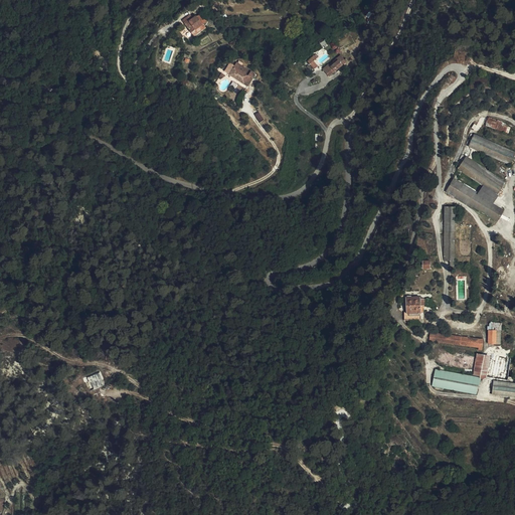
[(194,15),(200,23),(203,20),(198,13),(194,15)]
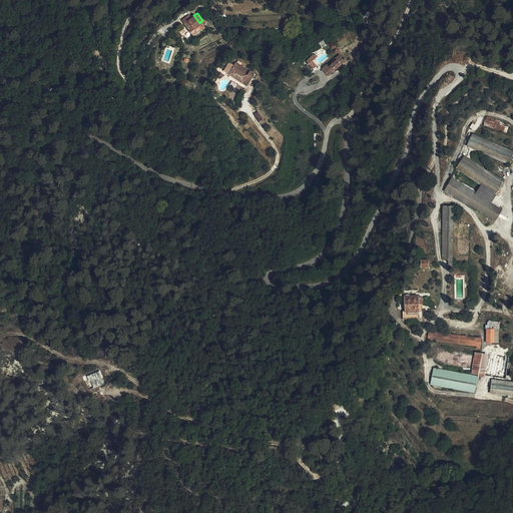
[(187,32),(199,24),(199,23),(193,15),(193,14),(188,18),(185,20),(183,18),(179,21),(187,32)]
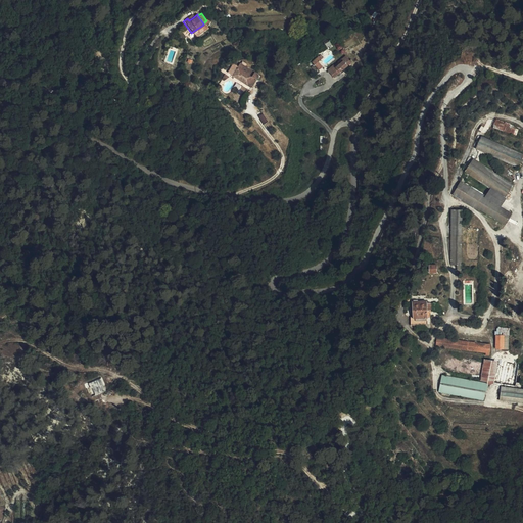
[(193,35),(205,27),(203,25),(191,33),(193,35)]
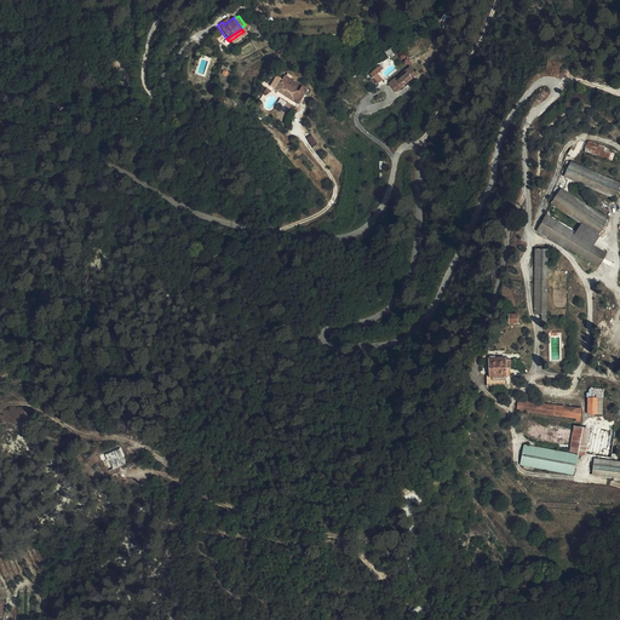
[(389,73),(378,81),(383,89),(399,76),(401,79),(406,75),(396,63),(386,70),(389,73)]
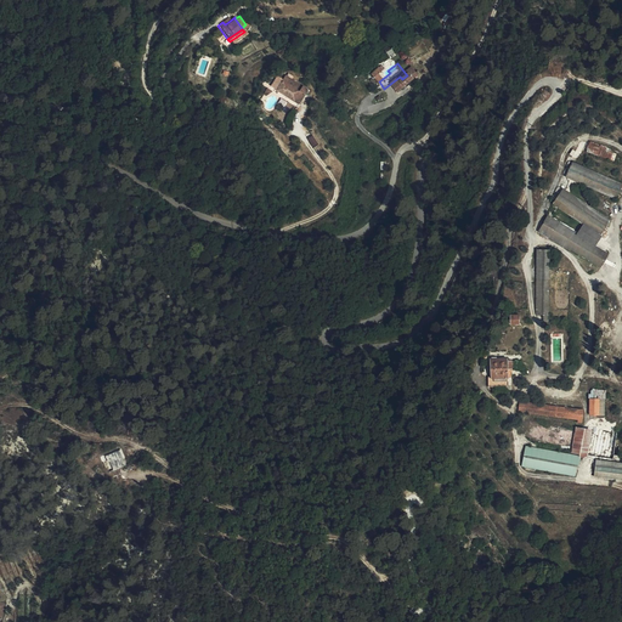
[(375,78),(379,82),(390,73),(388,71),(384,73),(384,72),(375,78)]
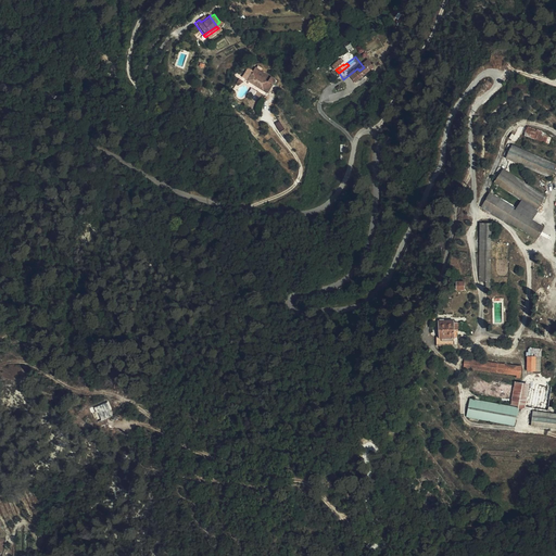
[(256,91),(265,83),(256,74),(258,71),(255,66),(244,77),(256,91)]
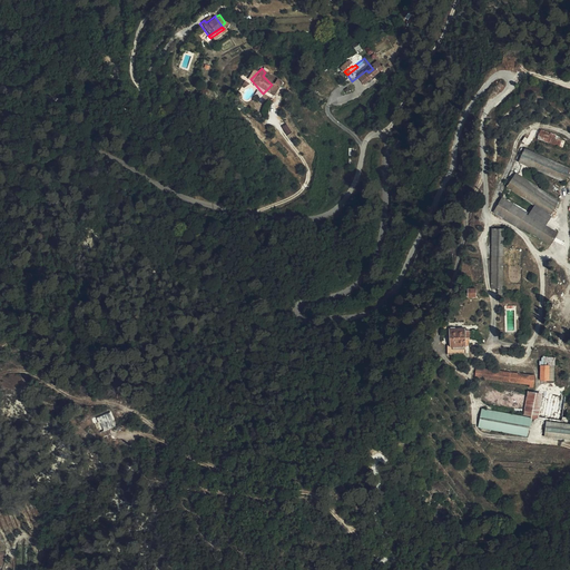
[(274,88),(272,85),(263,94),(266,96),(274,88)]
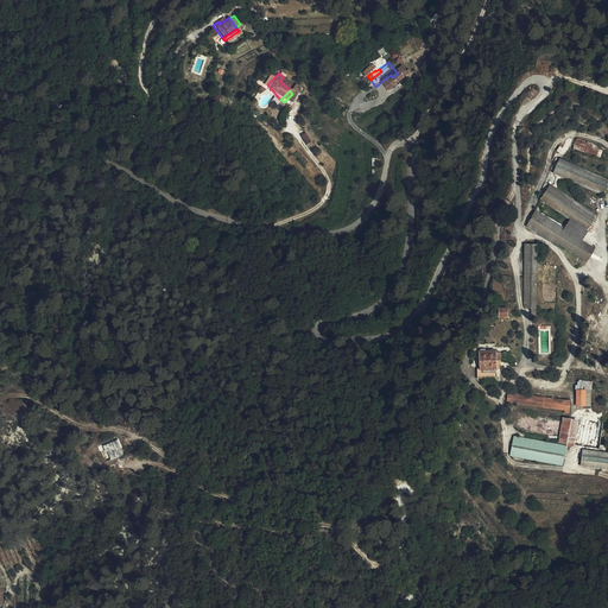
[(577,137),(574,147),(601,157),(603,150),(597,149),(599,145),(577,137)]
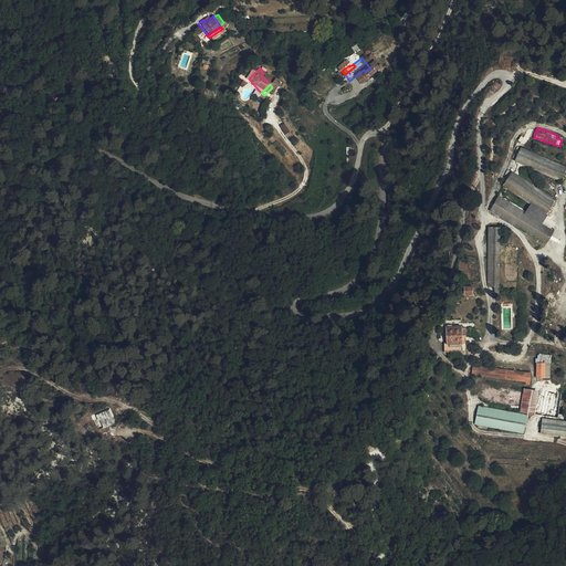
[(565,181),(565,178),(565,166),(530,145),(523,156),(544,169),(547,170),(565,181)]
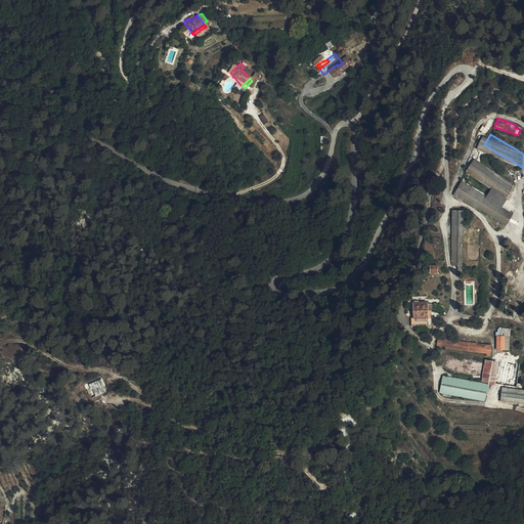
[(511,192),(514,188),(516,187),(484,160),(477,168),(507,193),(505,197),(510,201),(514,195),(511,192)]
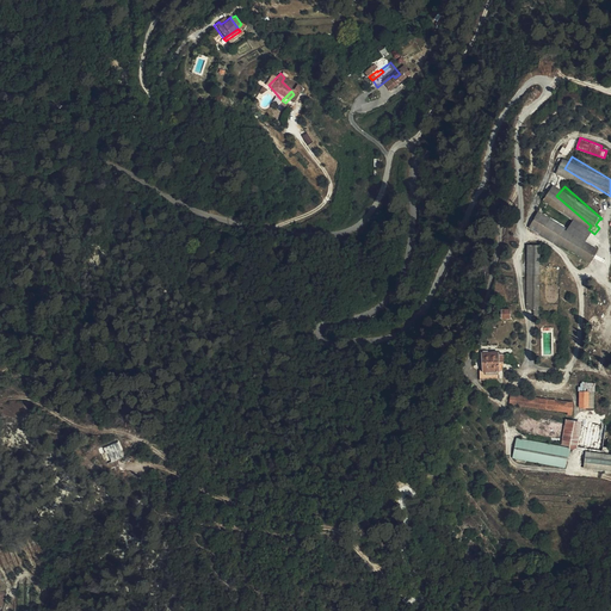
[(538,223),(542,226),(551,215),(548,211),(538,223)]
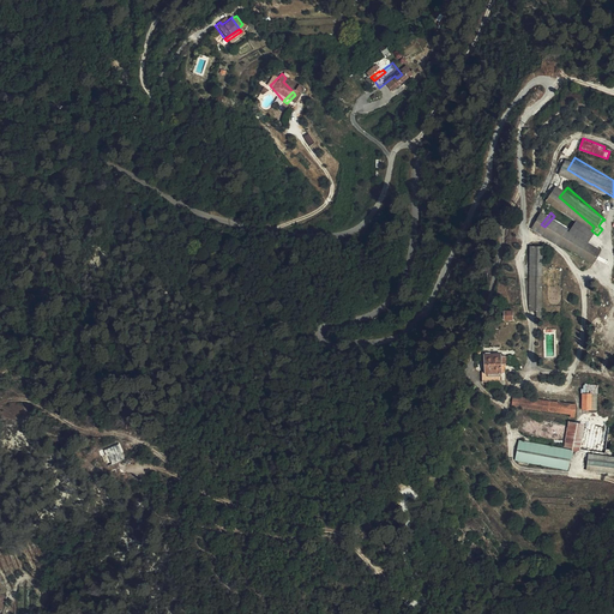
[(554,216),(545,227),(591,262),(594,258),(596,254),(600,251),(572,229),(576,226),(569,221),(566,224),(554,216)]
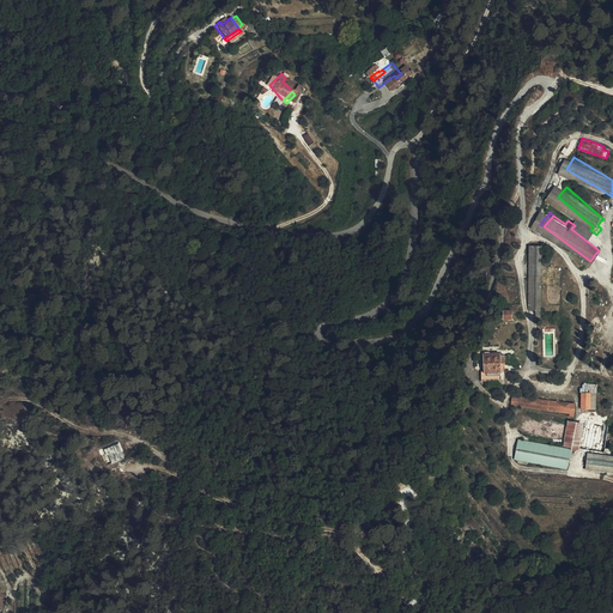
[(539,242),(527,238),(526,271),(538,271),(539,242)]
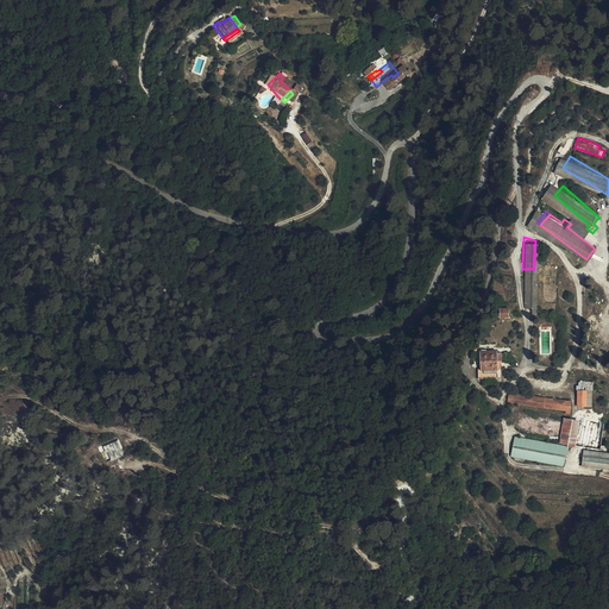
[(534,269),(522,269),(521,301),(523,301),(534,297),(534,269)]
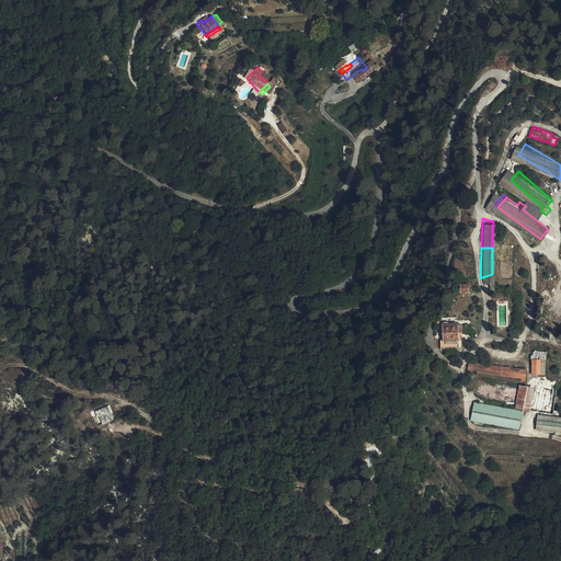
[(455,321),(437,323),(438,331),(437,331),(437,335),(435,335),(436,346),(453,344),(453,340),(456,340),(455,321)]
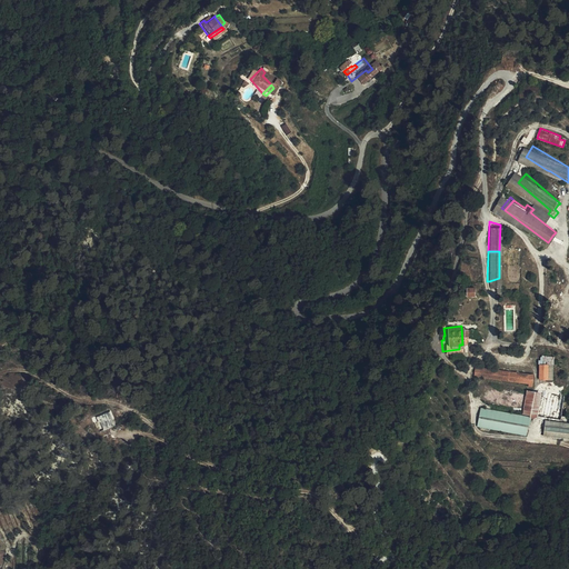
[(540,363),(549,363),(549,379),(553,379),(553,356),(540,356),(540,363)]
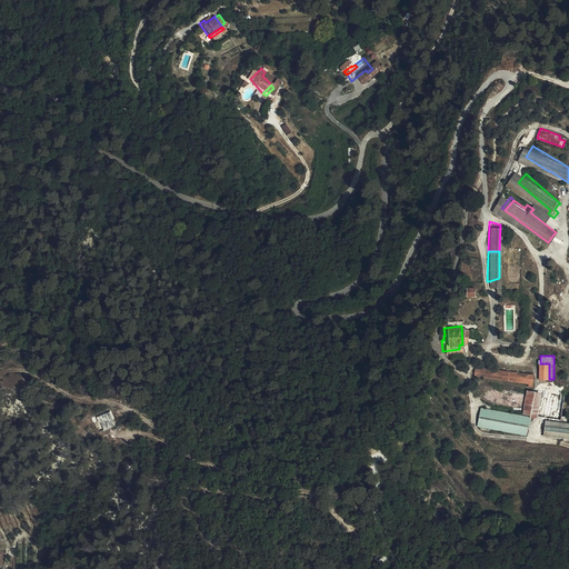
[(467,372),(473,373),(476,371),(487,371),(487,367),(469,363),(467,372)]
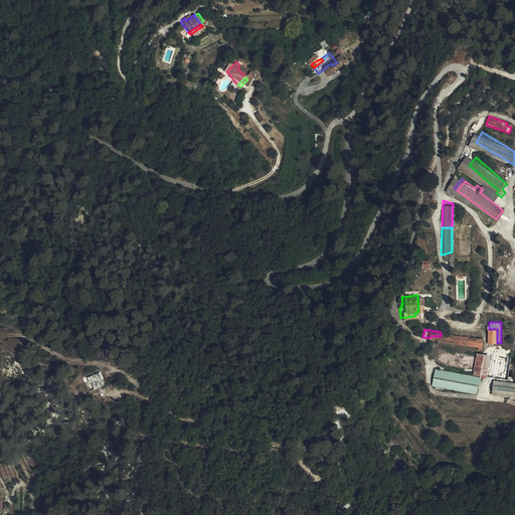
[(490,330),(482,329),(482,344),(490,344),(490,330)]
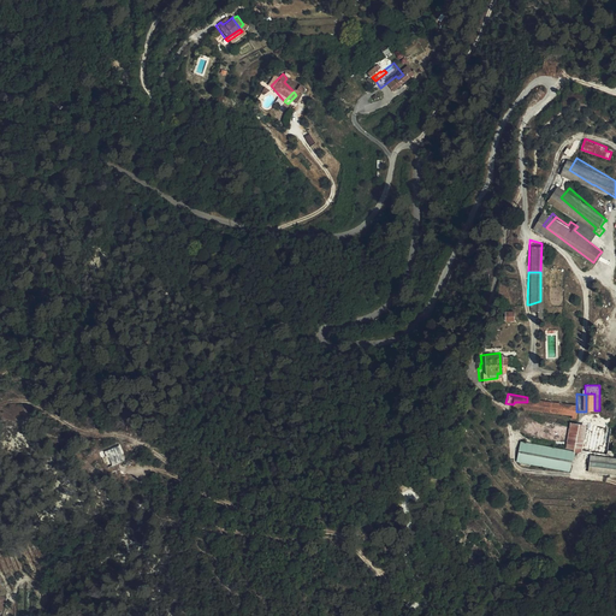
[(515,402),(513,404),(563,414),(563,418),(568,418),(570,404),(527,397),(527,402),(515,402)]
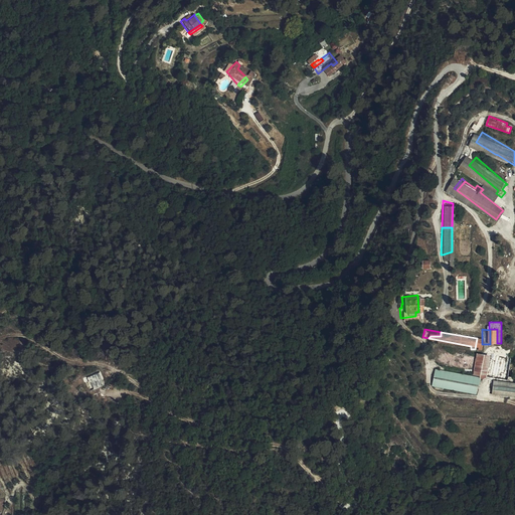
[(469,360),(466,376),(472,377),(479,379),(483,363),(469,360)]
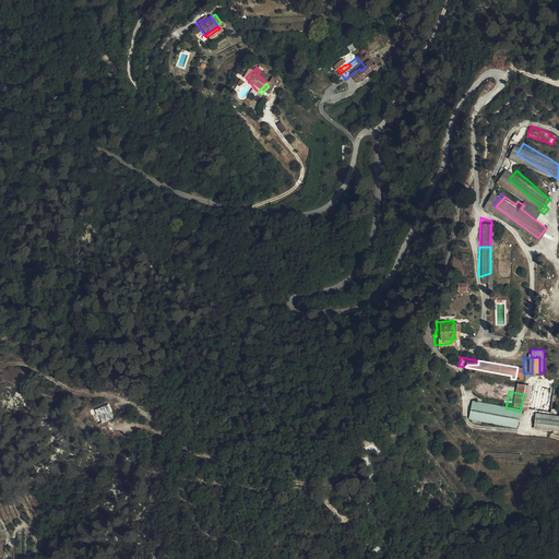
[(512,409),(506,408),(468,401),(465,416),(510,425),(512,409)]
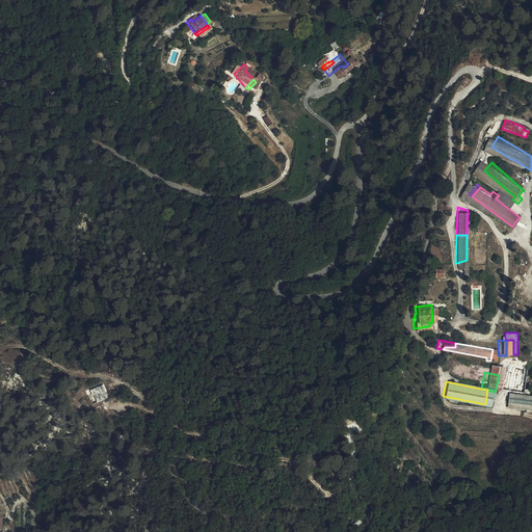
[(531,394),(510,393),(508,407),(531,409),(531,394)]
